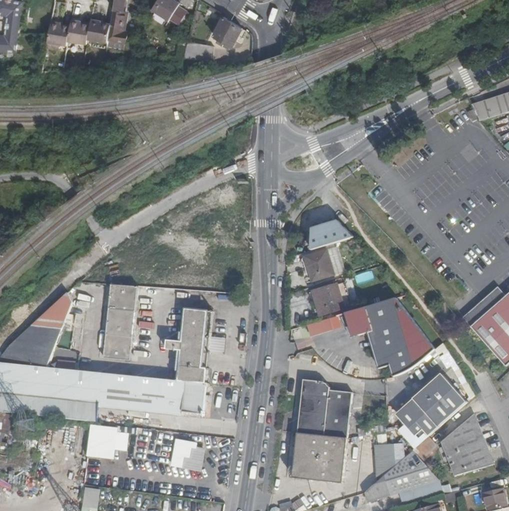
[(20,0),(0,0),(0,15),(5,16),(2,37),(0,36),(0,54),(14,56),(20,0)]
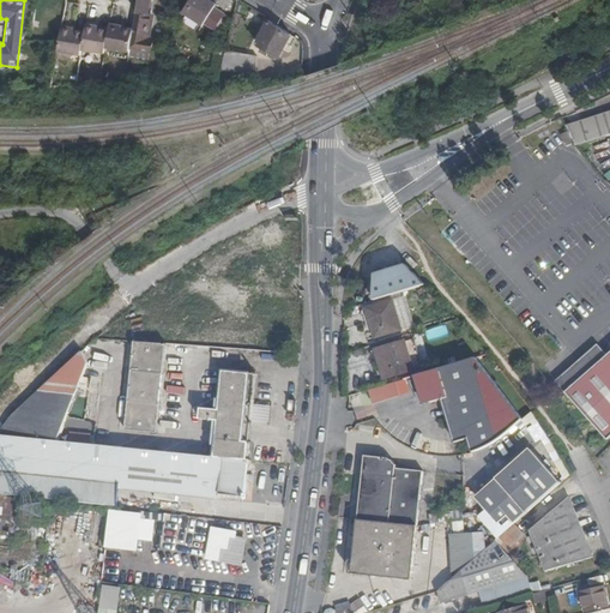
[(134,0),(131,28),(127,48),(151,50),(152,36),(145,35),(149,13),(145,13),(146,0),(134,0)]
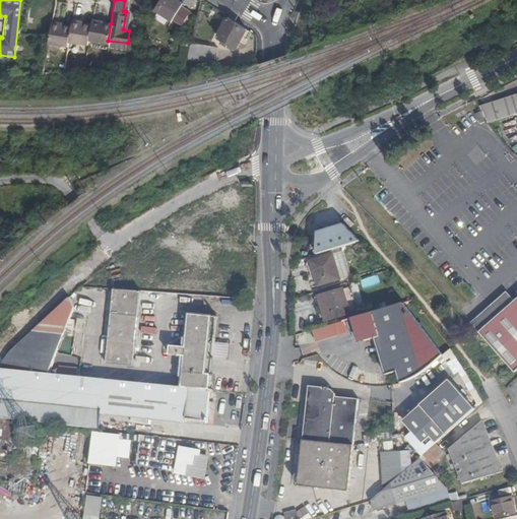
[(181,1),(179,0),(158,0),(154,8),(170,18),(181,1)]
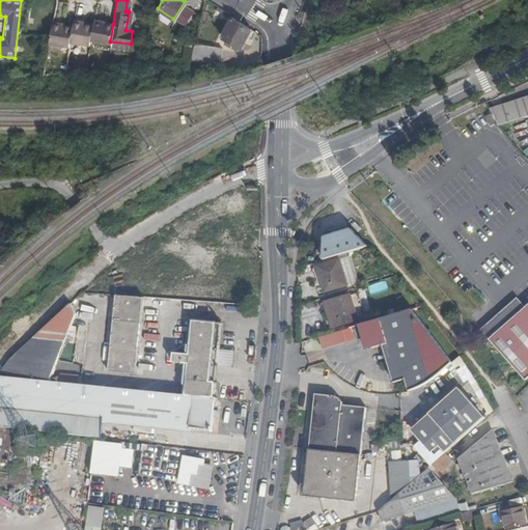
[(249,28),(230,17),(219,35),(238,47),(249,28)]
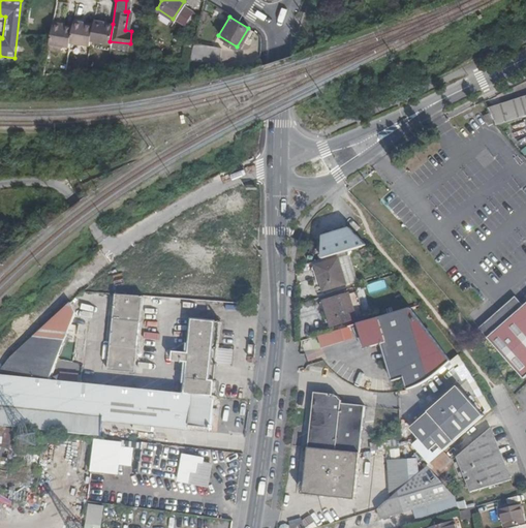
[(50,35),(49,42),(68,45),(69,40),(88,43),(89,38),(110,41),(113,24),(93,20),(92,24),(72,21),(71,25),(52,22),(50,35)]
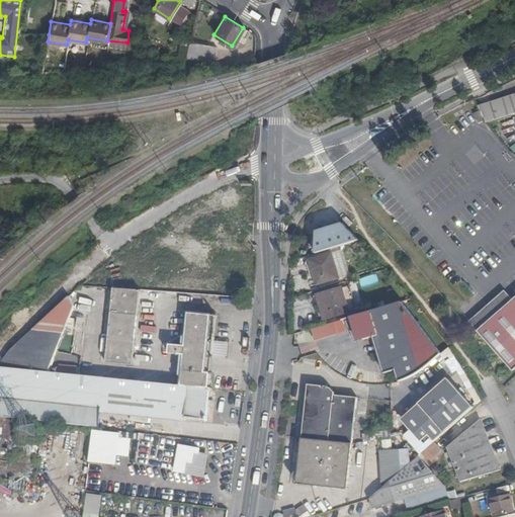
[(178,39),(177,50),(183,51),(185,40),(178,39)]
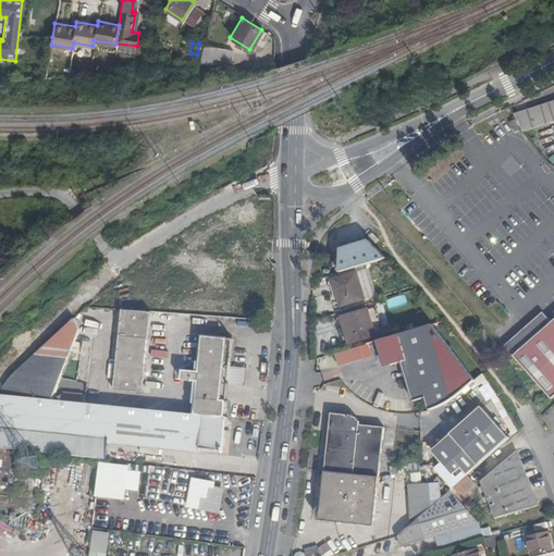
[(198,62),(197,63),(229,66),(230,50),(201,45),(199,57),(198,62)]
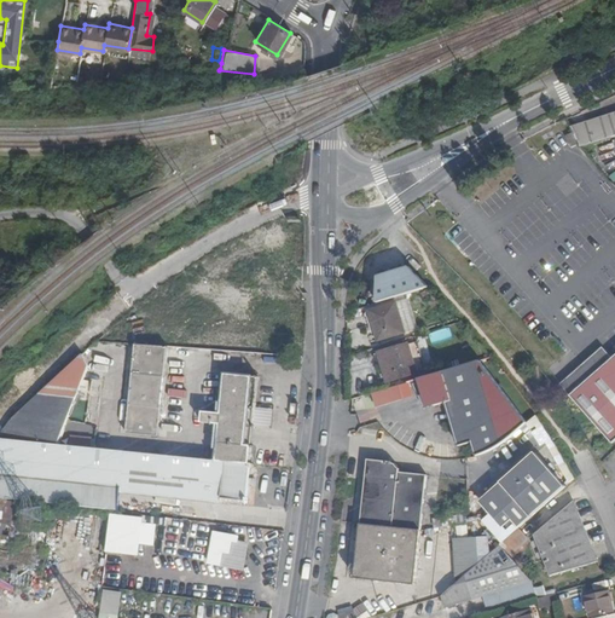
[(149,67),(151,78),(178,73),(177,62),(149,67)]
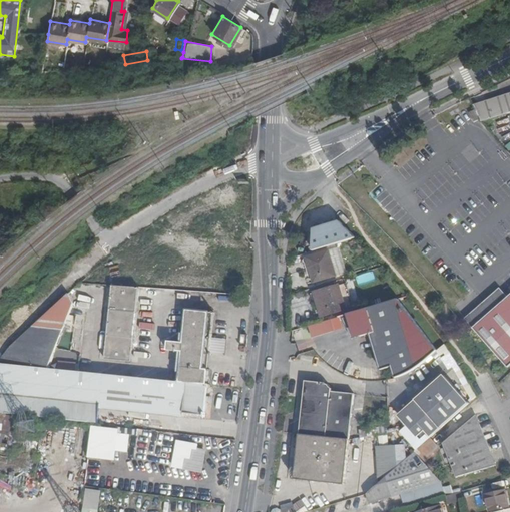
[(509,91),(472,103),(480,121),(509,111),(509,91)]
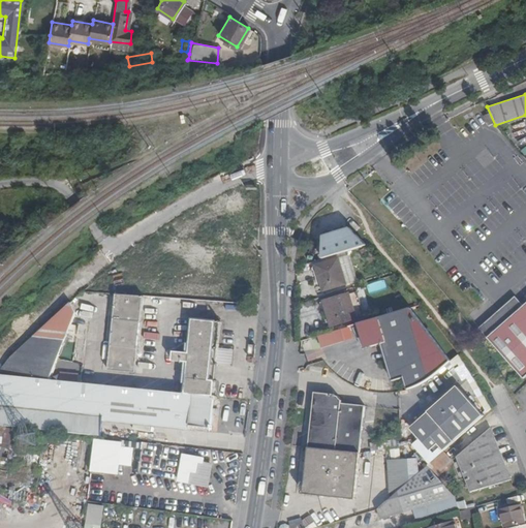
[(483,115),(487,125),(492,123),(488,113),(483,115)]
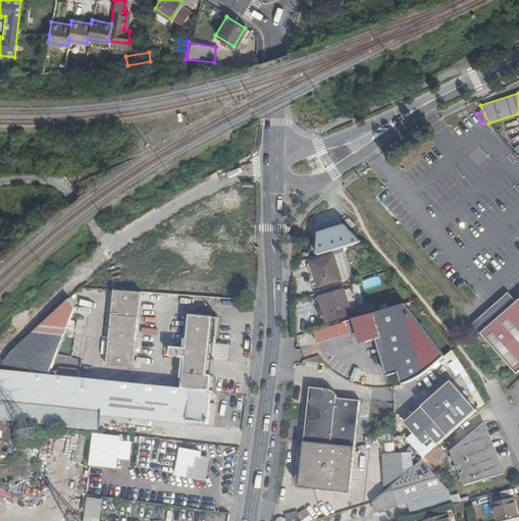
[(360,241),(343,224),(314,232),(313,255),(360,241)]
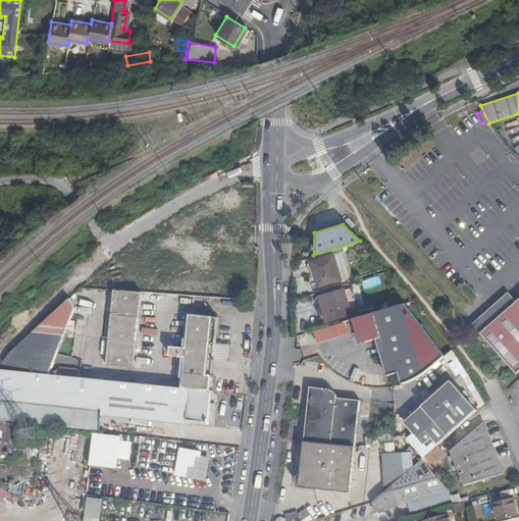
[(340,279),(338,272),(333,261),(332,255),(307,262),(314,287),(340,279)]
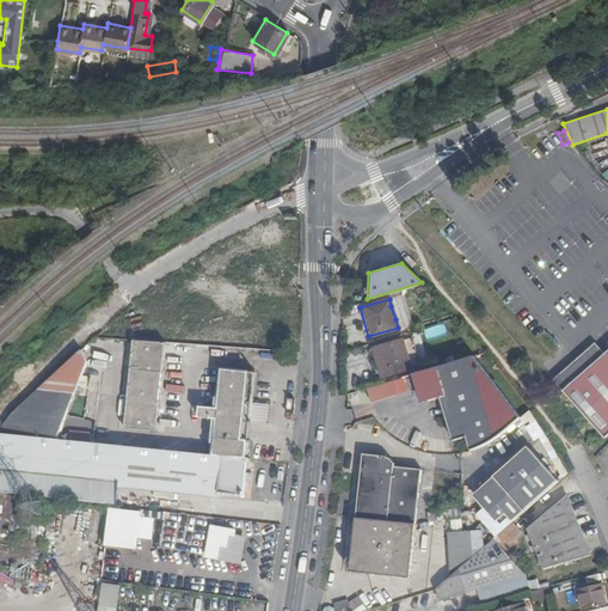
[(195,327),(184,325),(183,336),(194,337),(195,333),(195,327)]
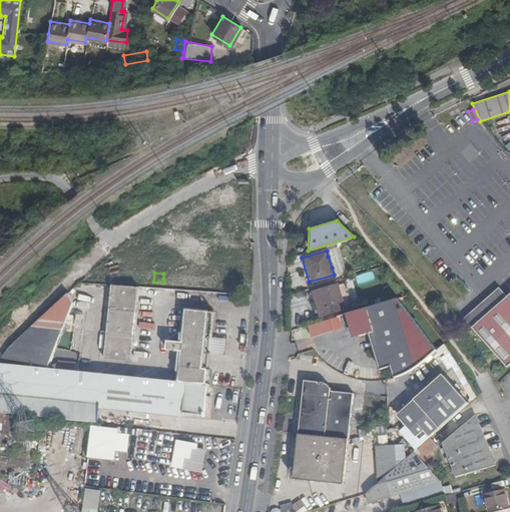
[(181,290),(196,291),(197,277),(182,275),(181,280),(181,290)]
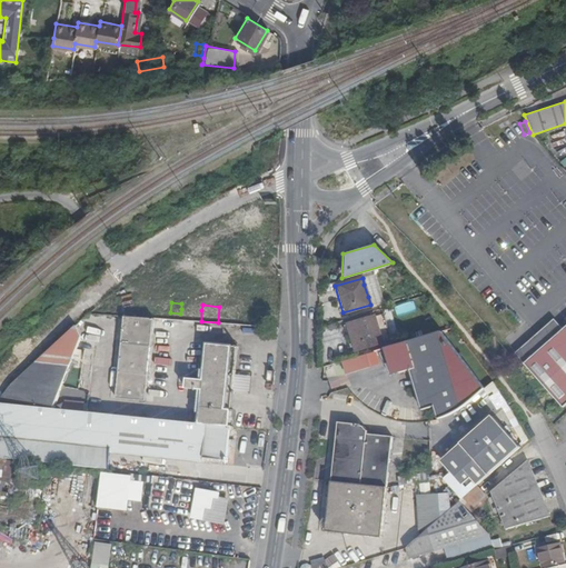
[(381,341),(374,315),(343,325),(350,350),(381,341)]
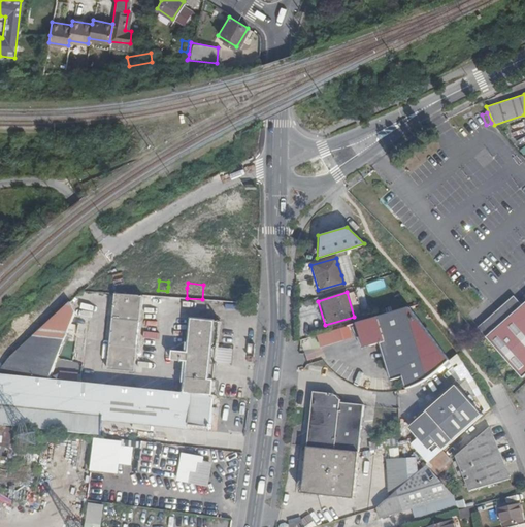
[(138,295),(111,293),(105,369),(133,371),(138,295)]
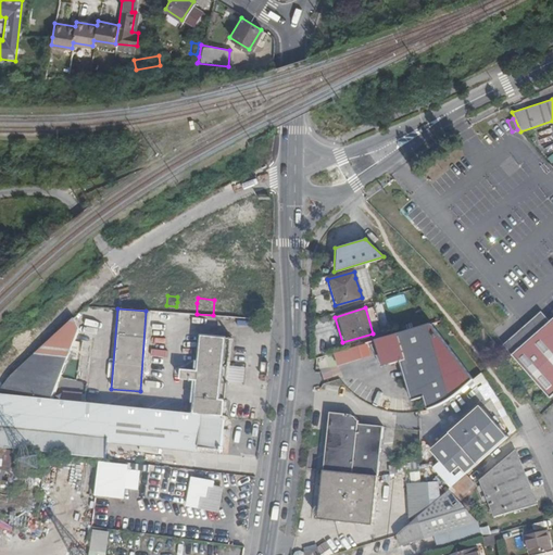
[(501,343),(511,354),(548,320),(539,310),(501,343)]
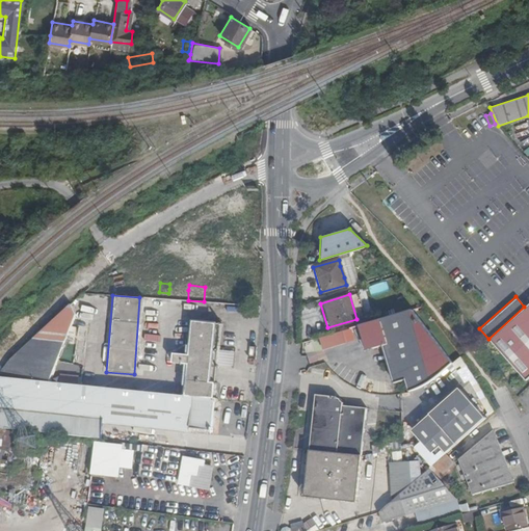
[(528,375),(528,301),(524,307),(488,339),(525,379),(528,375)]
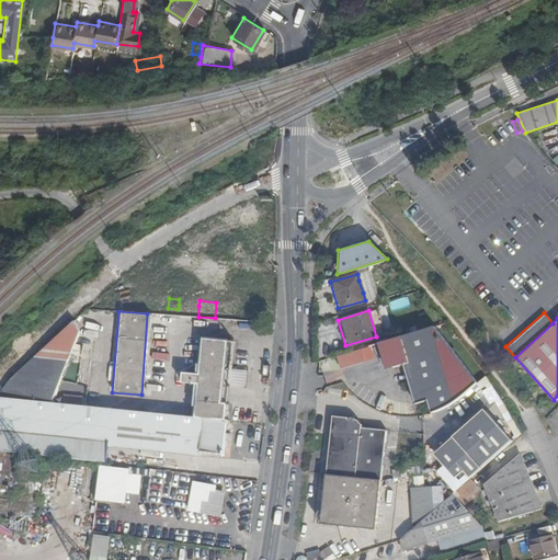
[(9,378),(0,388),(0,396),(50,402),(79,329),(71,319),(9,378)]
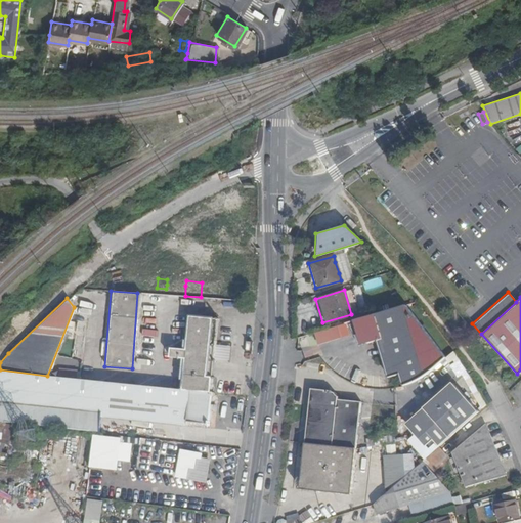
[(445,358),(404,304),(353,319),(360,345),(376,340),(387,377),(398,374),(402,386),(405,385),(418,380),(425,375),(445,358)]
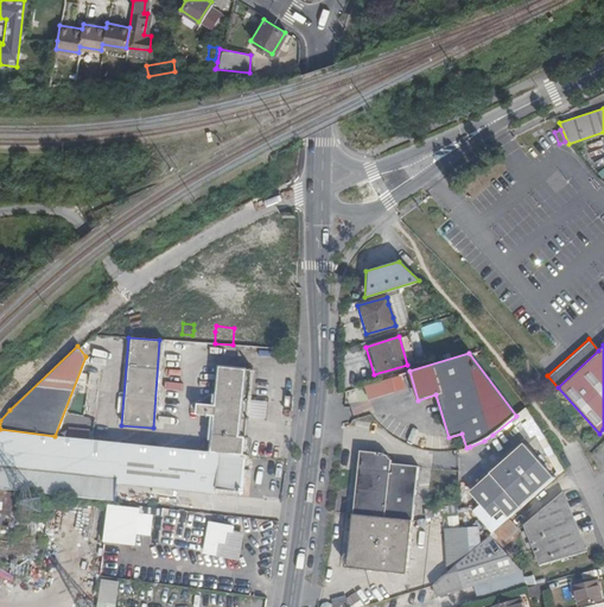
[(213,415),(246,418),(250,370),(216,366),(213,404),(195,402),(195,412),(213,415)]
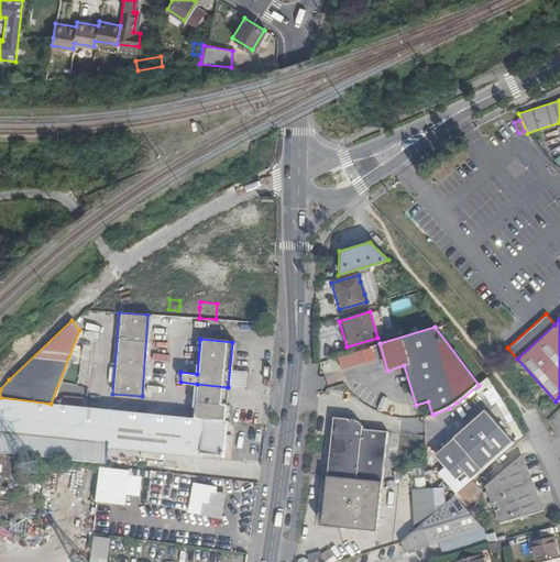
[(341,370),(365,361),(360,348),(336,356),(341,370)]
